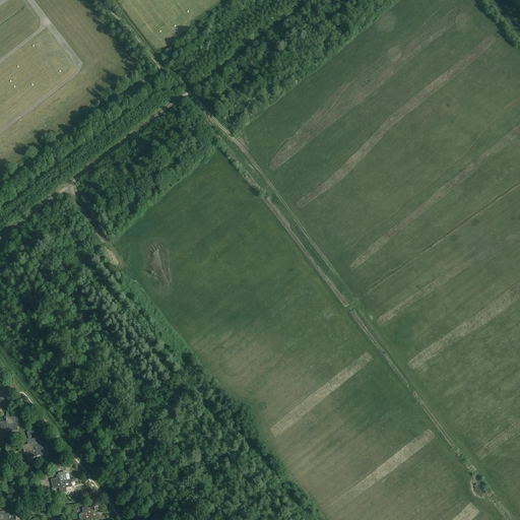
[(8,429),(0,429),(0,431),(3,431),(3,437),(11,436),(11,431),(10,427),(8,427),(8,429)]
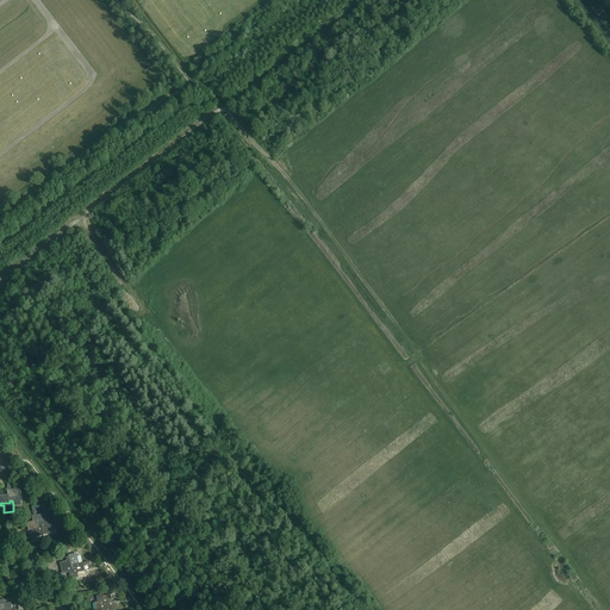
[(42,515),(33,517),(35,522),(36,527),(38,526),(38,523),(43,522),(42,515)]
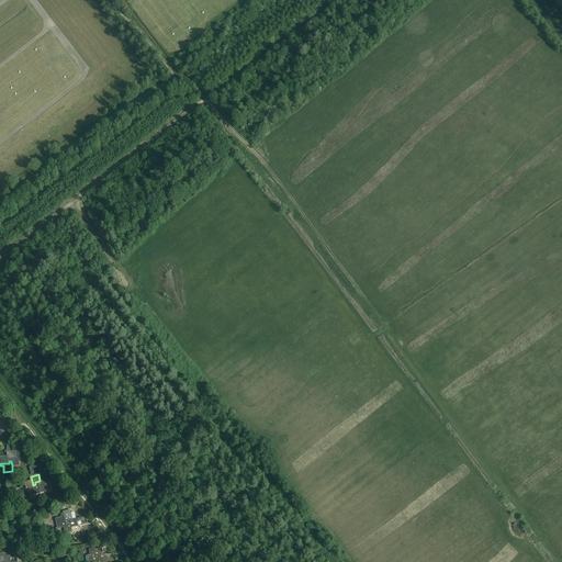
[(31,481),(25,482),(26,489),(31,487),(32,487),(36,486),(35,484),(33,485),(32,481),(31,476),(31,475),(30,475),(31,481)]
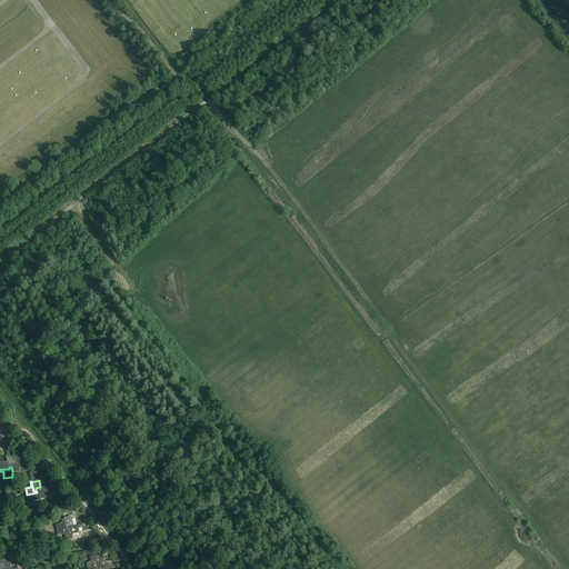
[(71,517),(63,518),(65,519),(65,522),(65,523),(66,526),(67,530),(69,529),(68,527),(73,526),(71,517)]
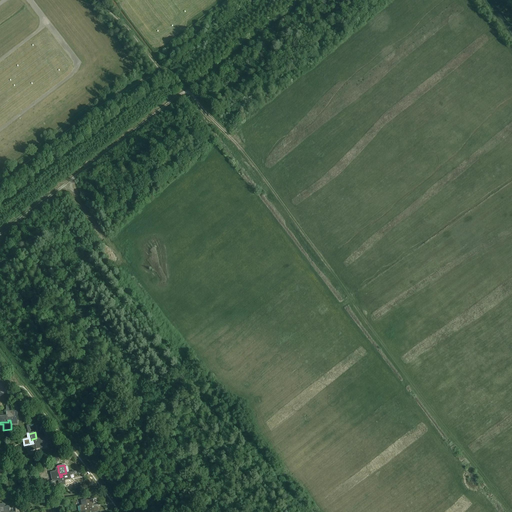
[(58,471),(52,472),(54,480),(58,479),(62,478),(62,476),(60,477),(59,473),(58,471)]
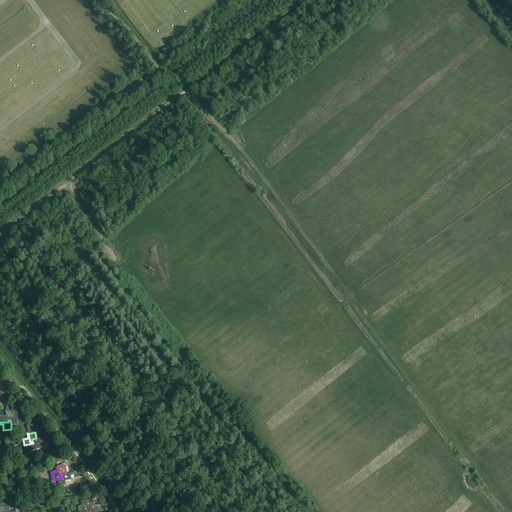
[(82,506),(80,506),(81,511),(86,511),(90,510),(89,508),(87,509),(86,505),(86,500),(85,500),(81,501),(82,506)]
